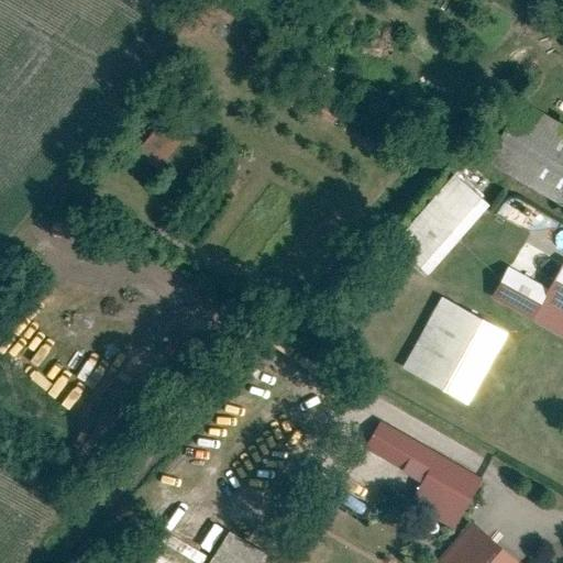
[(318,119),(334,121),(337,106),(320,102),(318,119)]
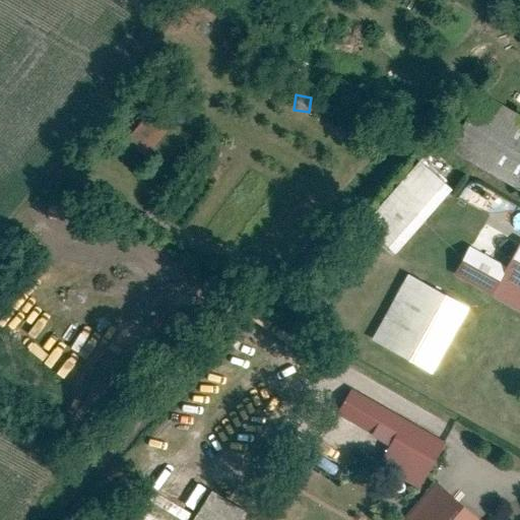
[(519,120),(476,95),(447,148),(518,189),(519,184),(519,120)]
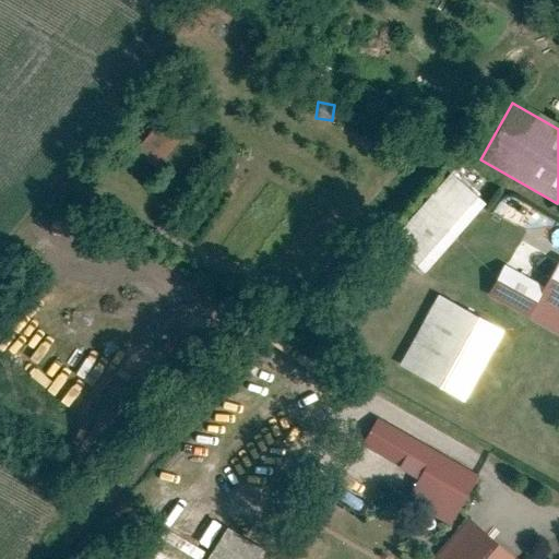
[(158,167),(175,134),(152,122),(134,155),(158,167)]
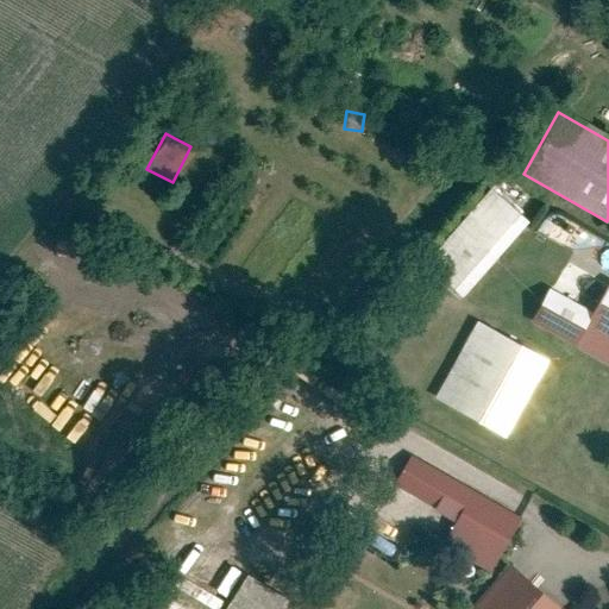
[(426,265),(463,297),(528,223),(491,190),(426,265)]
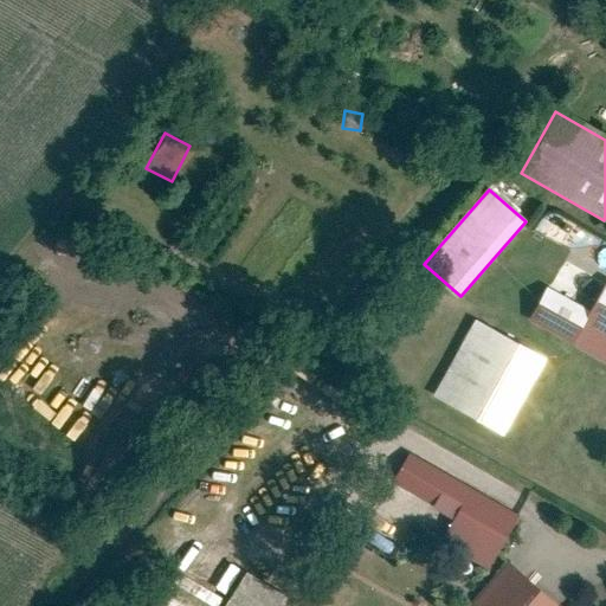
[(605,282),(588,314),(546,290),(529,320),(605,361),(605,282)]
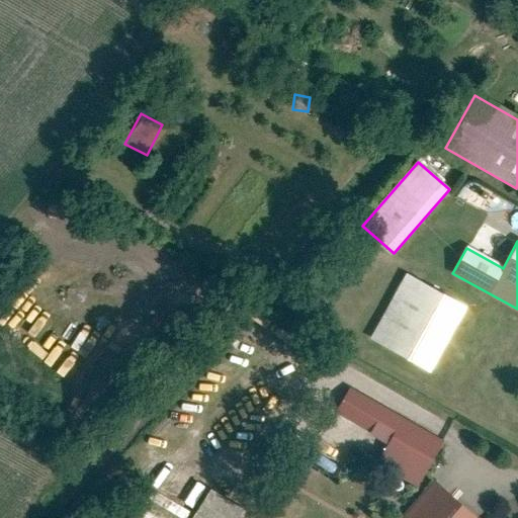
[(407,275),(370,340),(427,372),(463,308),(407,275)]
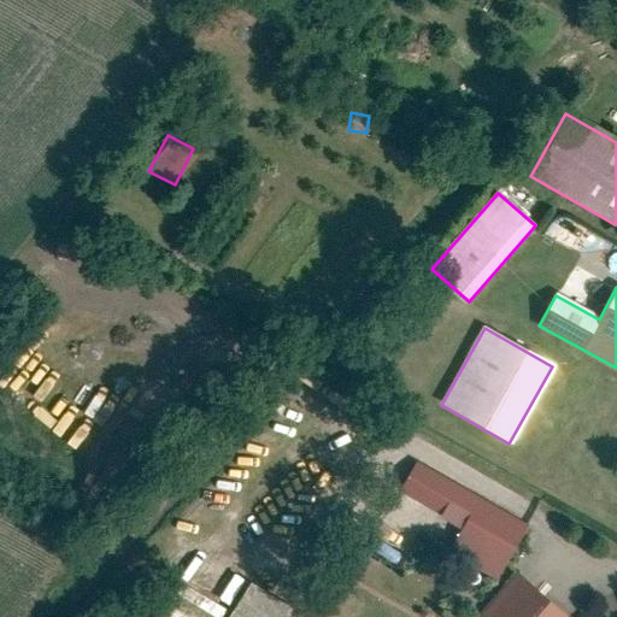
[(448,551),(495,579),(528,526),(418,460),(403,488),(445,513),(442,516),(463,528),(448,551)]
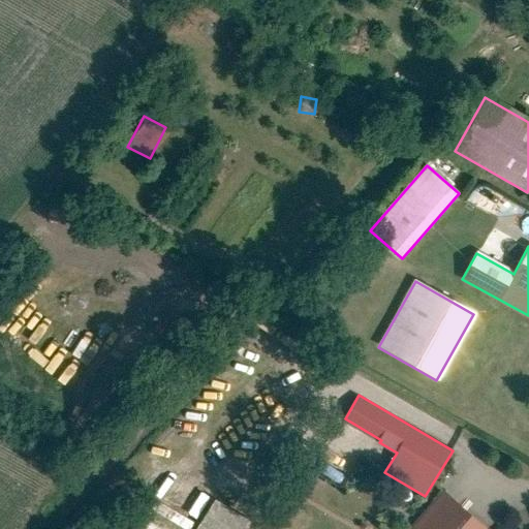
[(485,528),(442,491),(408,528),(485,528)]
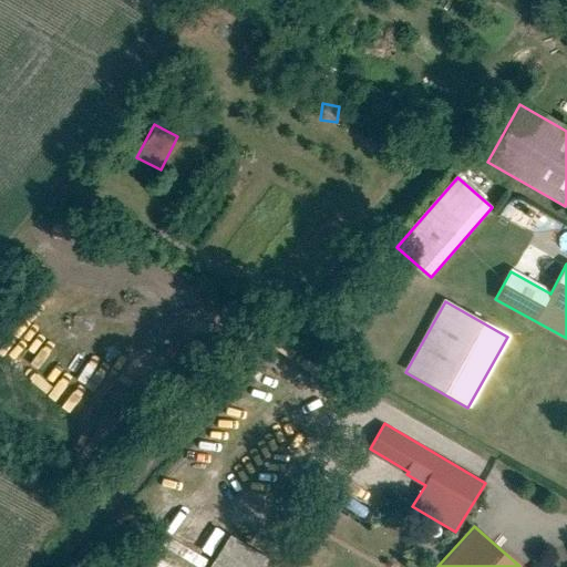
[(229,536),(209,566),(275,566),(277,565),(229,536)]
